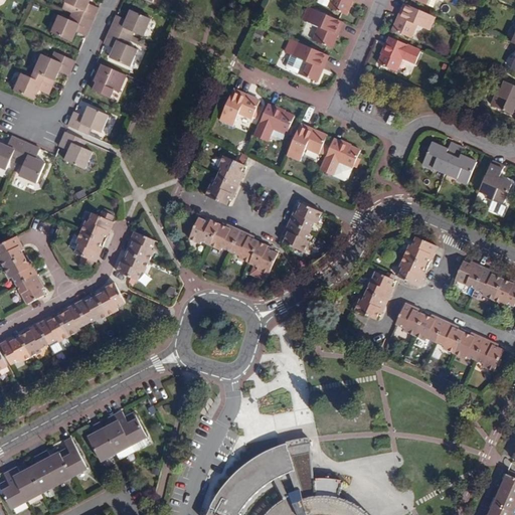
[(92,21),(99,6),(88,1),(83,0),(64,0),(64,1),(73,5),(70,12),(92,21)]
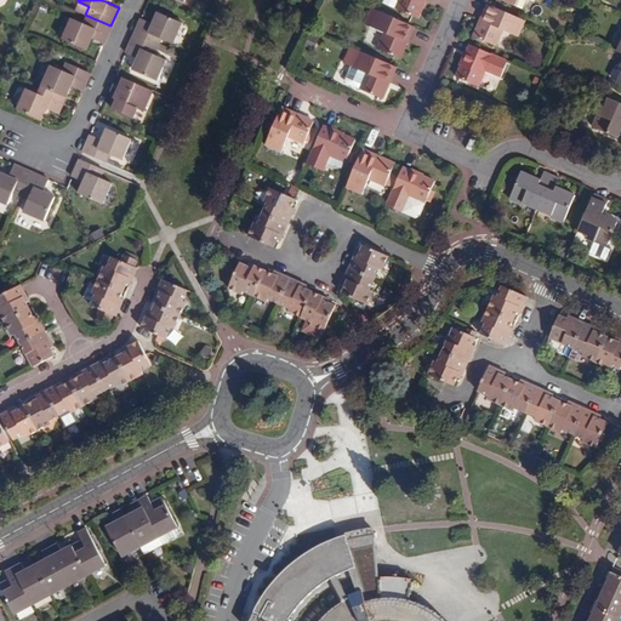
[(386,0),(383,6),(394,11),(399,0),(386,0)]
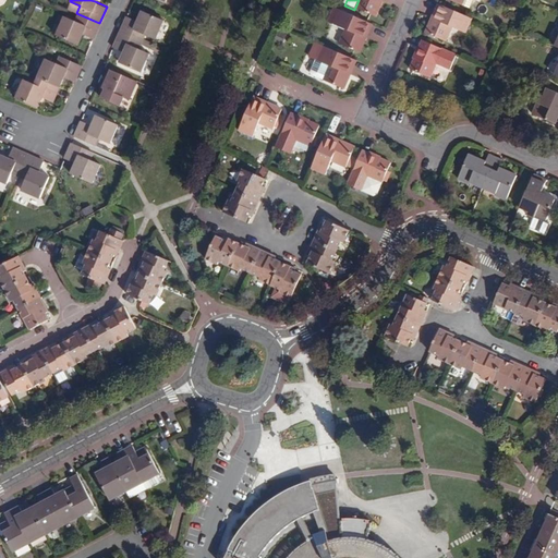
[(359,0),(354,10),(361,12),(374,17),(379,5),(377,5),(379,0),(359,0)]
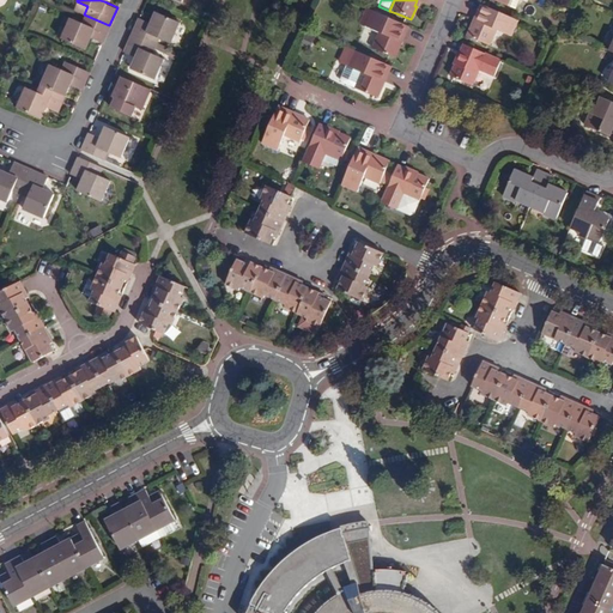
[(529,4),(530,0),(510,0),(509,6),(517,10),(522,0),(529,4)]
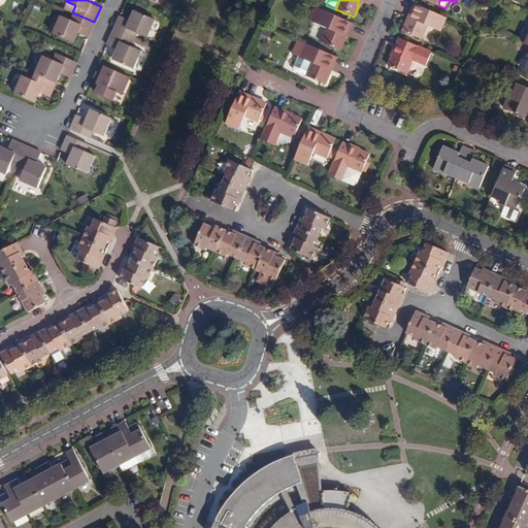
[(450,19),(417,5),(410,20),(409,20),(403,32),(423,40),(429,27),(443,32),(450,19)]
